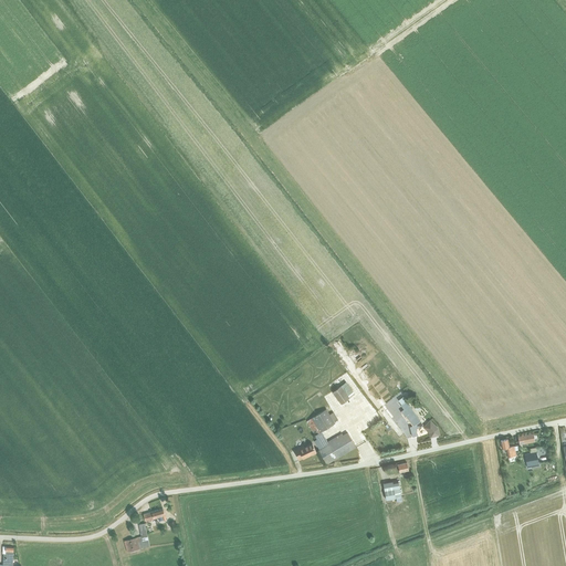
[(375,373),(363,383),(387,412),(392,408),(391,407),(396,402),(394,399),(389,404),(386,400),(392,396),(375,373)]
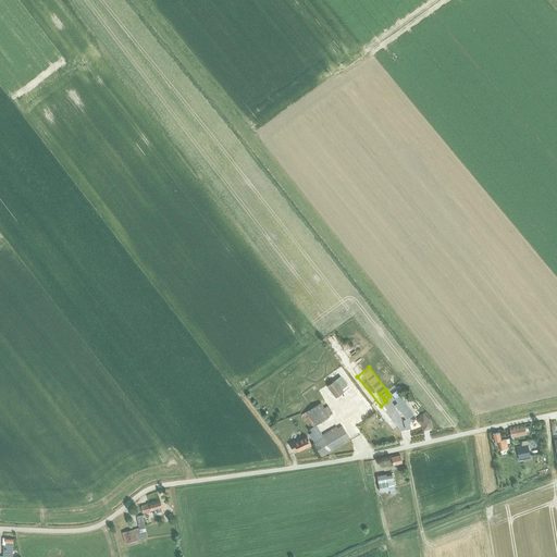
[(341,375),(327,385),(336,397),(349,387),(341,375)]
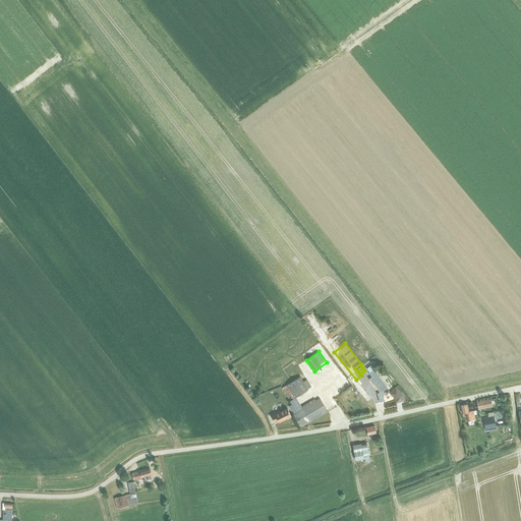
[(322,375),(326,372),(324,369),(316,374),(323,384),(329,380),(327,375),(324,378),(322,375)]
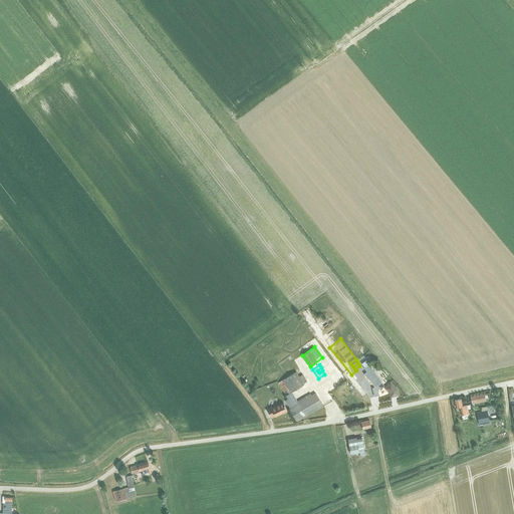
[(366,371),(363,373),(367,378),(368,377),(374,387),(372,388),(376,403),(383,401),(382,395),(379,395),(377,389),(384,386),(381,382),(382,382),(368,364),(363,367),(366,371)]
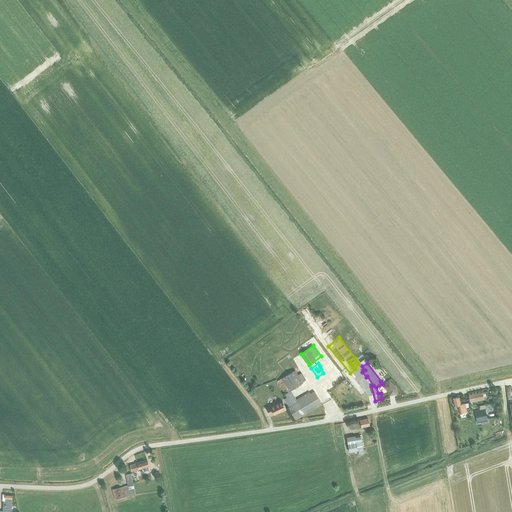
[(295,370),(277,381),(283,390),(286,388),(288,391),(303,382),(302,381),(306,379),(302,372),(298,374),(295,370)]
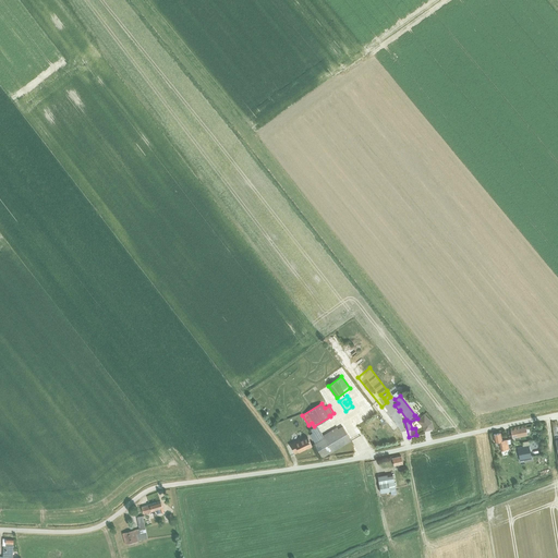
[(424,413),(417,421),(423,426),(424,431),(434,428),(433,422),(424,413)]
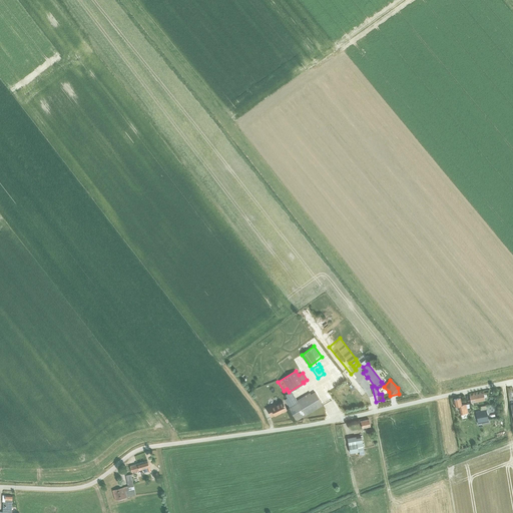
[(288,398),(285,399),(290,407),(289,408),(297,420),(323,405),(315,392),(311,394),(310,392),(297,400),(292,391),(286,395),(288,398)]
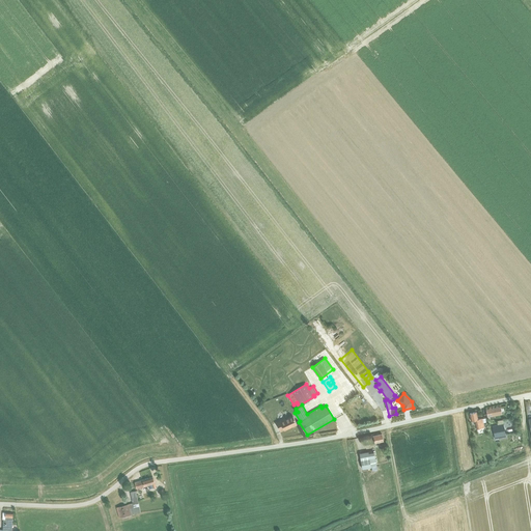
[(500,407),(486,410),(487,417),(502,414),(500,407)]
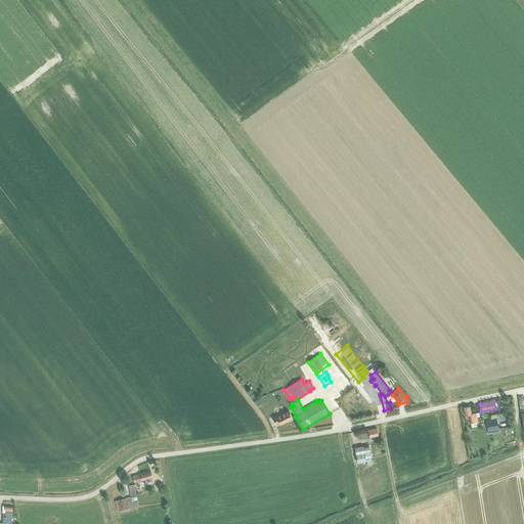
[(470,406),(464,407),(465,416),(469,415),(470,424),(478,422),(476,412),(472,413),(470,406)]
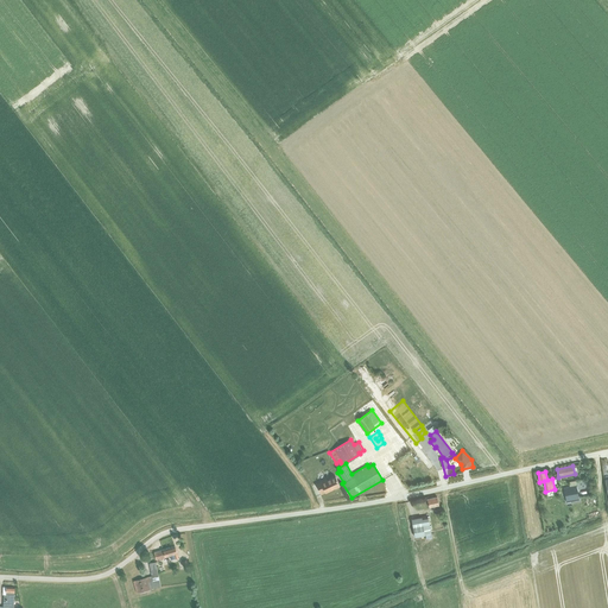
[(325,479),(316,483),(321,494),(335,488),(340,486),(335,475),(327,480),(325,479)]
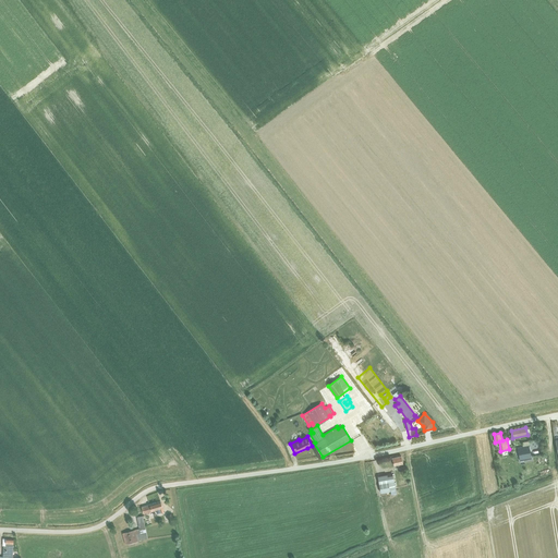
[(523,446),(517,447),(520,461),(532,459),(529,441),(522,443),(523,446)]
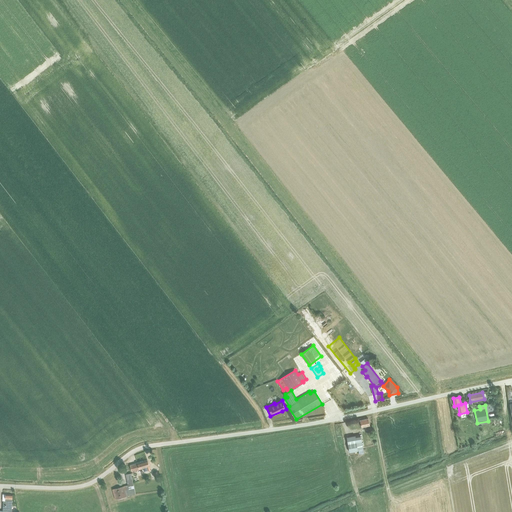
[(368,418),(360,420),(361,427),(365,426),(366,430),(371,429),(368,418)]
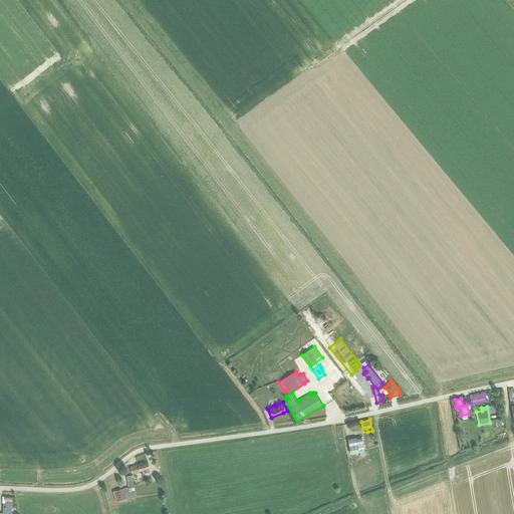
[(356,437),(347,439),(350,454),(359,452),(360,456),(365,455),(361,437),(356,438),(356,437)]
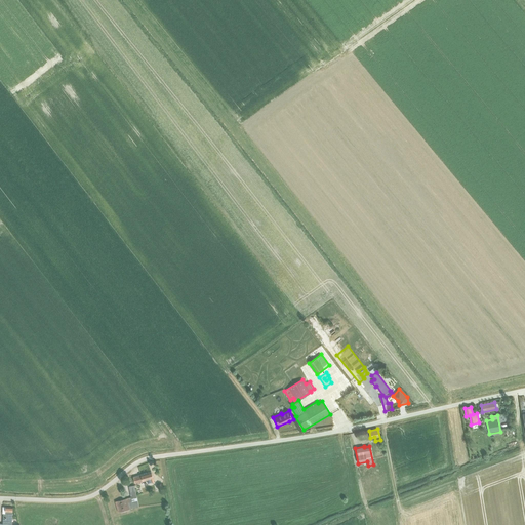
[(151,479),(151,482),(152,483),(154,482),(151,472),(133,477),(135,484),(147,480),(151,479)]
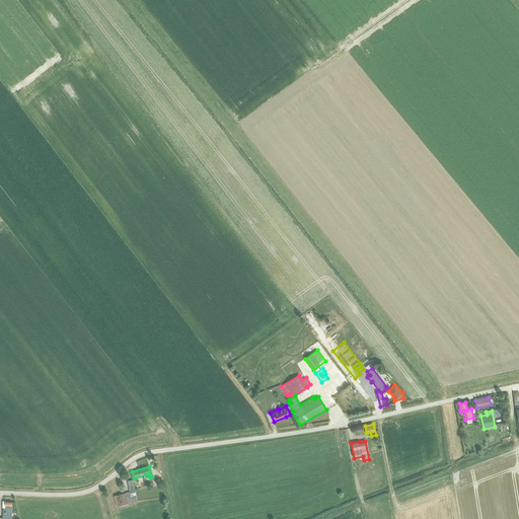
[(128,493),(130,503),(137,501),(133,479),(127,480),(130,492),(128,493)]
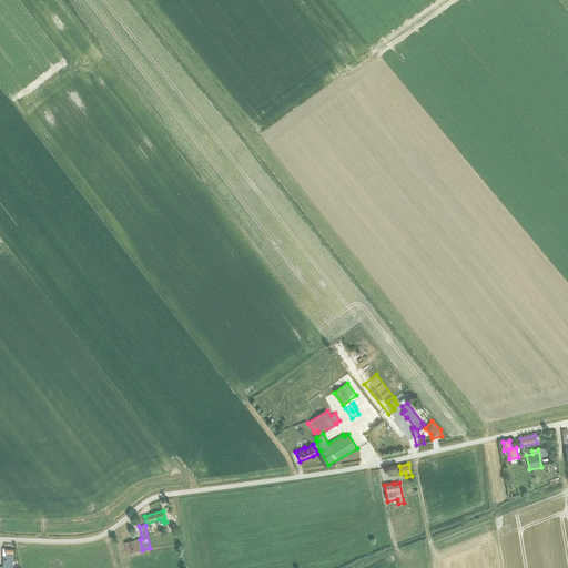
[(142,550),(140,539),(124,543),(128,555),(142,550)]
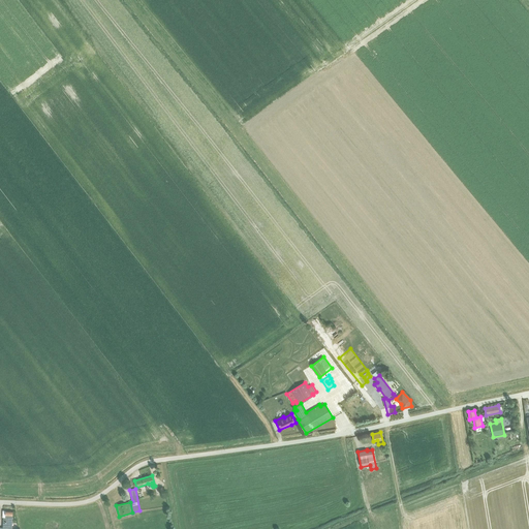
[(0,527),(0,528),(11,528),(13,510),(3,510),(2,527),(0,527)]
